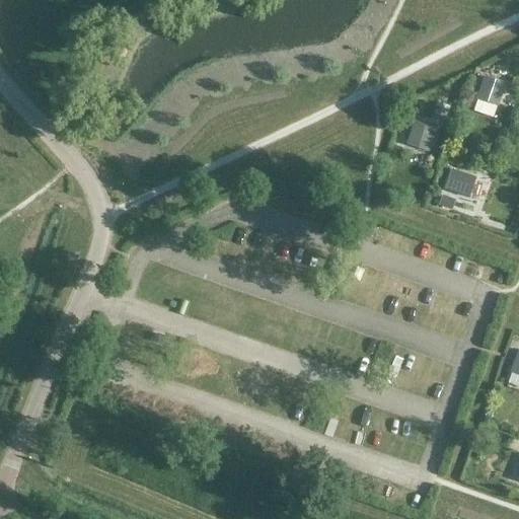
[(498,107),(506,84),(485,77),(476,100),(498,107)]
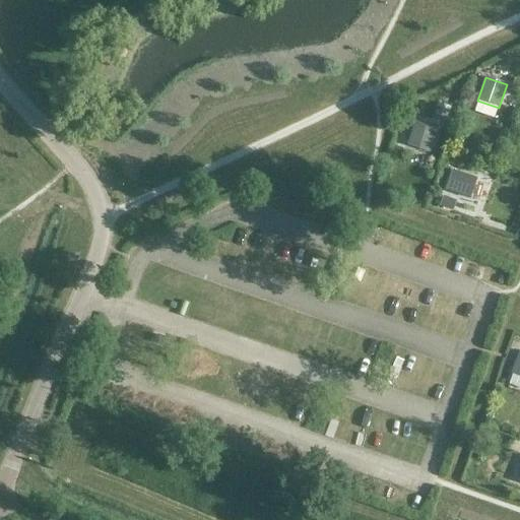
[(437,104),(433,116),(445,120),(449,108),(437,104)]
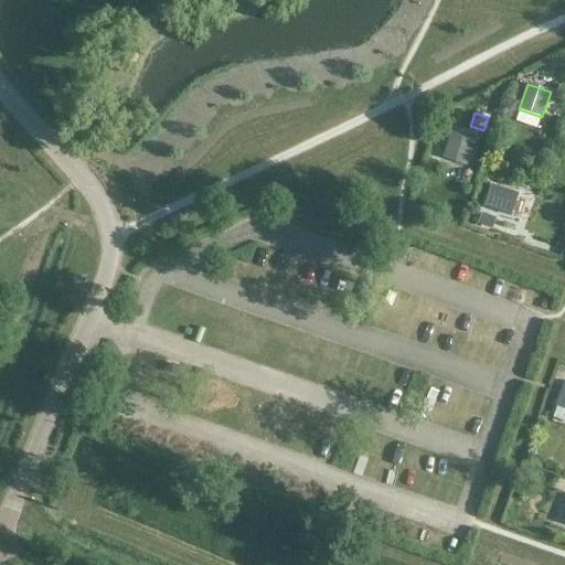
[(476,141),(450,134),(441,159),(467,167),(476,141)]
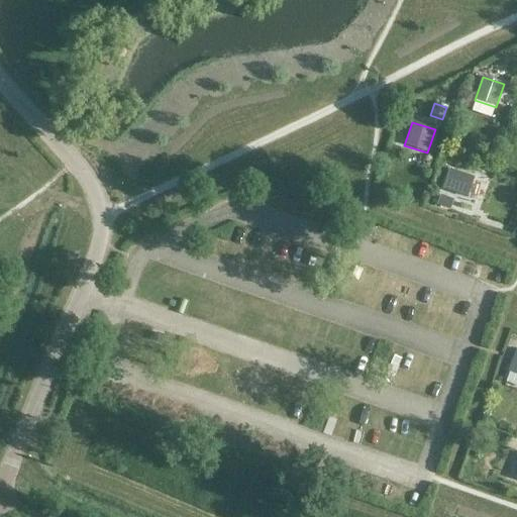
[(443,195),(464,202),(473,178),(451,171),(443,195)]
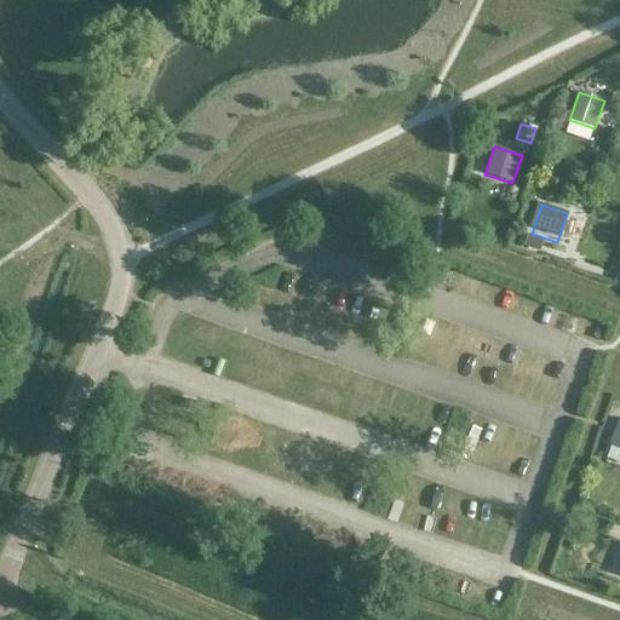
[(527,234),(523,246),(539,251),(543,240),(527,234)]
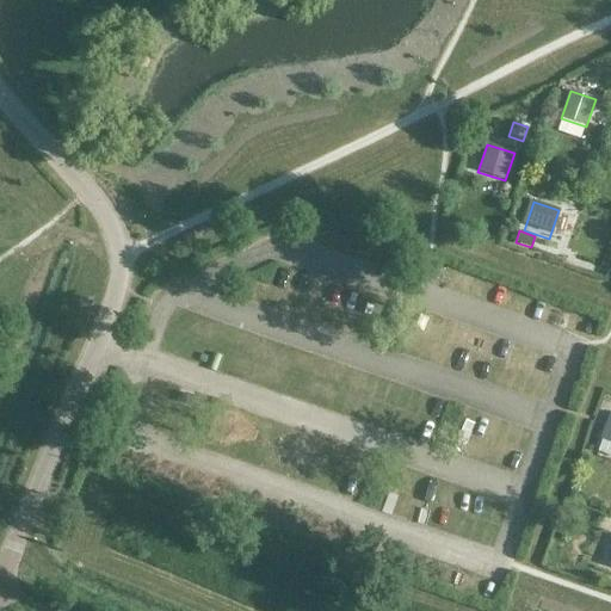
[(610,443),(610,413),(600,439),(610,443)]
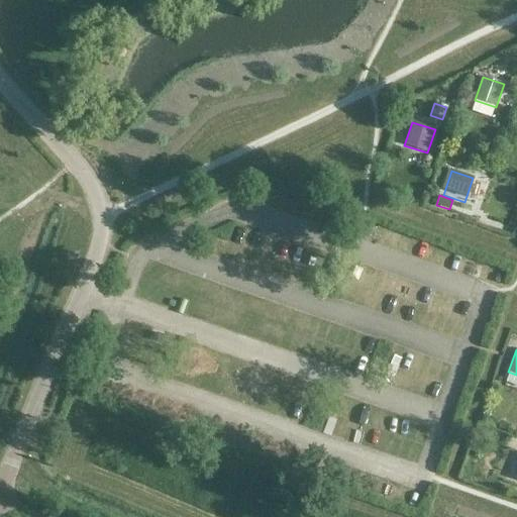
All buildings are outlined.
